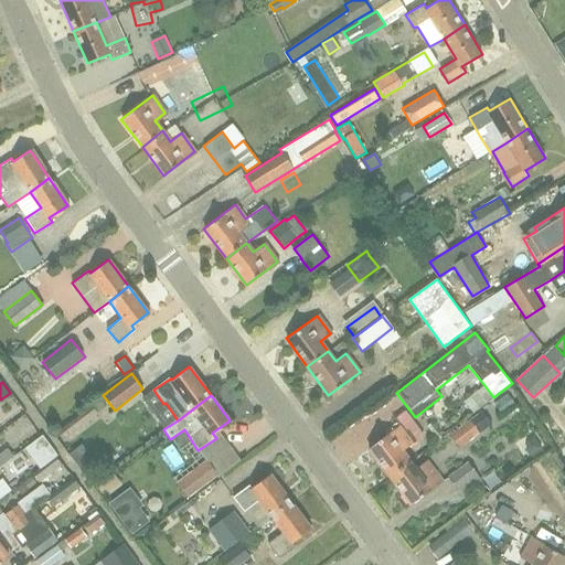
[(21,428),(41,415),(34,404),(14,417),(21,428)]
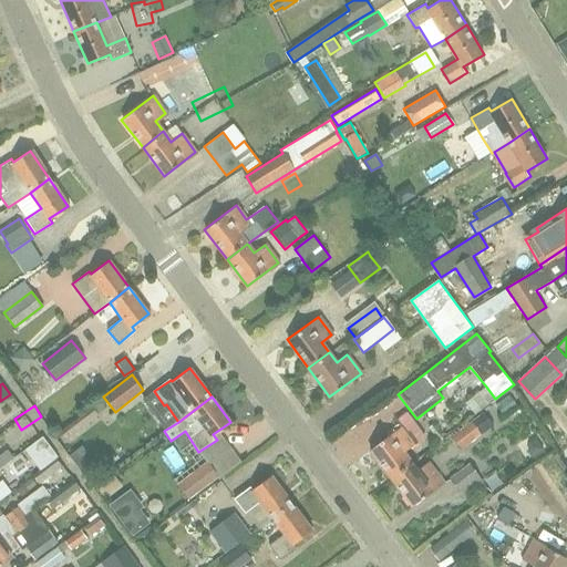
[(98,414),(91,406),(58,433),(64,441),(98,414)]
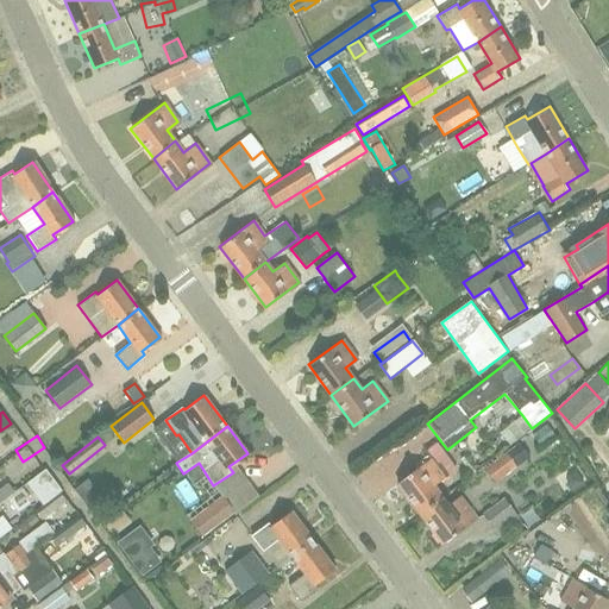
[(414,464),(416,468),(396,483),(420,514),(441,497),(433,485),(445,476),(446,478),(458,469),(438,443),(425,452),(427,454),(414,464)]
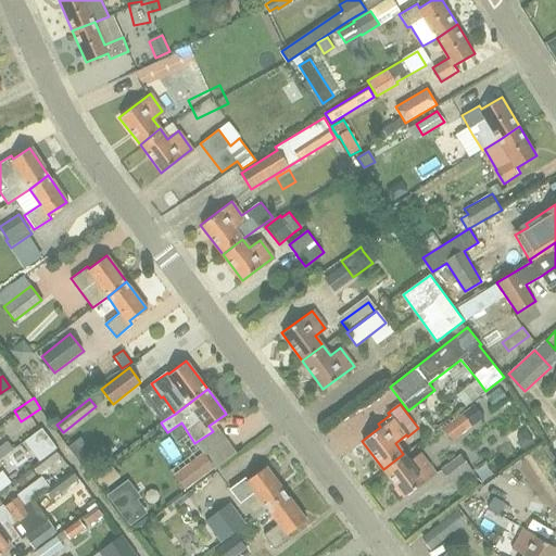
[(475,405),(441,429),(451,442),(484,417),(475,405)]
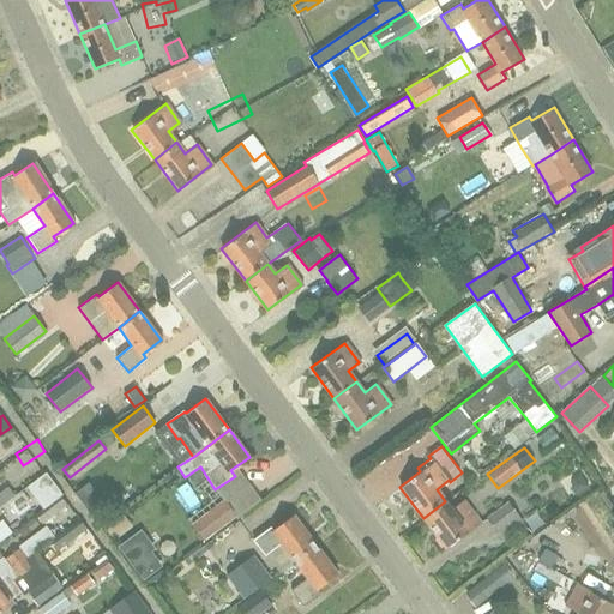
[(579,474),(572,480),(572,488),(576,494),(588,486),(579,474)]
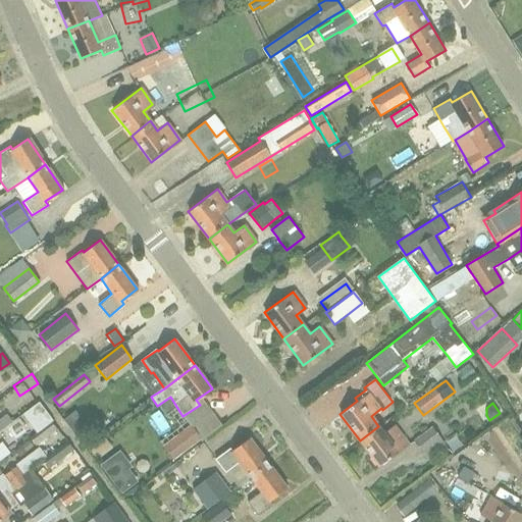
[(0,432),(13,422),(6,413),(0,417),(0,432)]
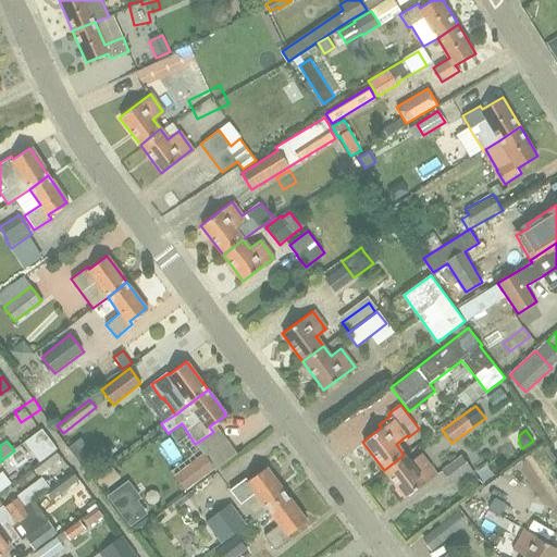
[(56,450),(33,468),(39,477),(62,459),(56,450)]
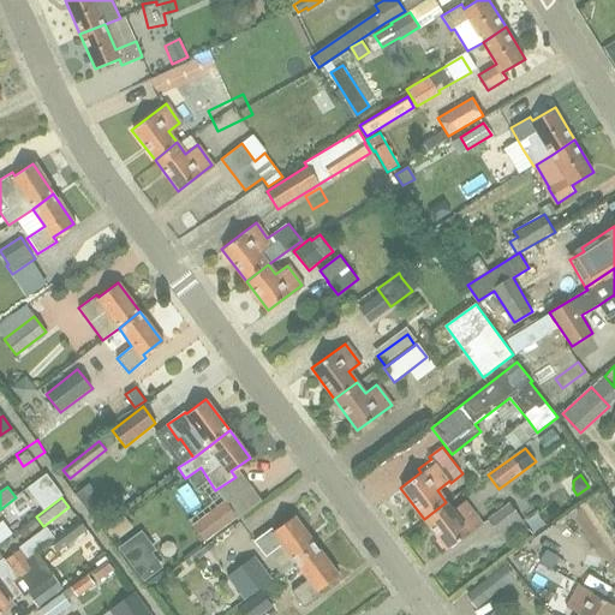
[(225,501),(192,525),(207,544),(239,520),(225,501)]
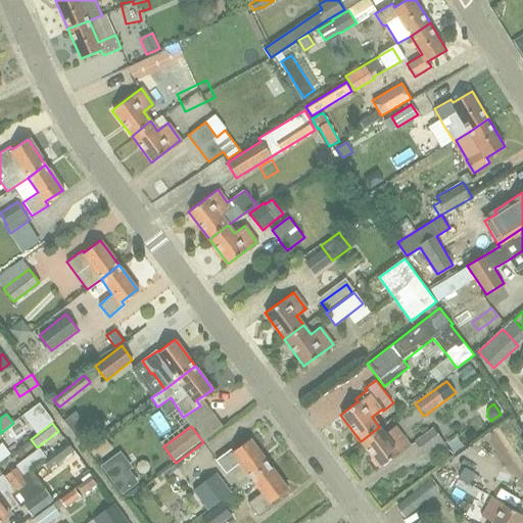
[(387,436),(379,427),(361,441),(380,468),(409,445),(396,429),(387,436)]
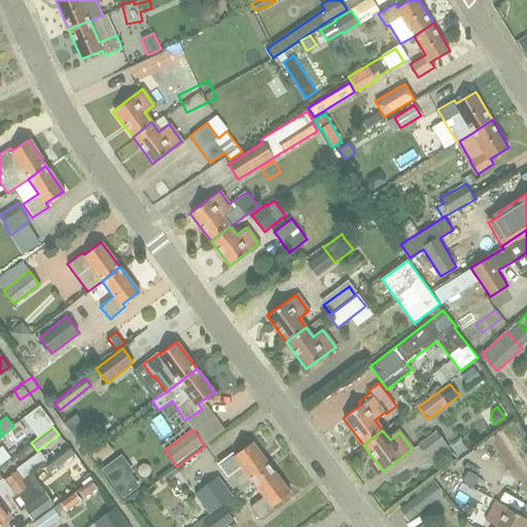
[(436,431),(418,445),(427,458),(447,445),(436,431)]
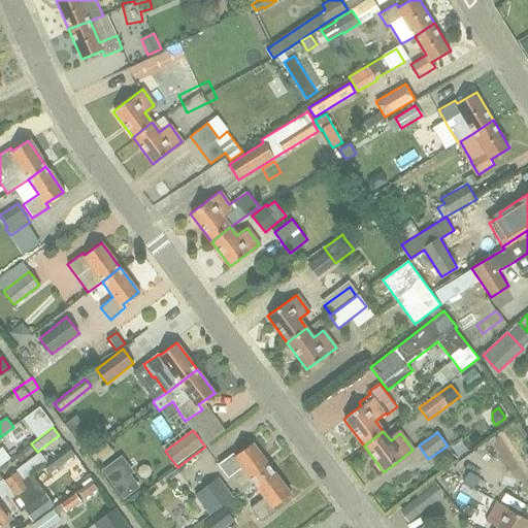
[(253,483),(271,468),(252,442),(235,456),(233,453),(218,464),(228,479),(241,467),(253,483)]
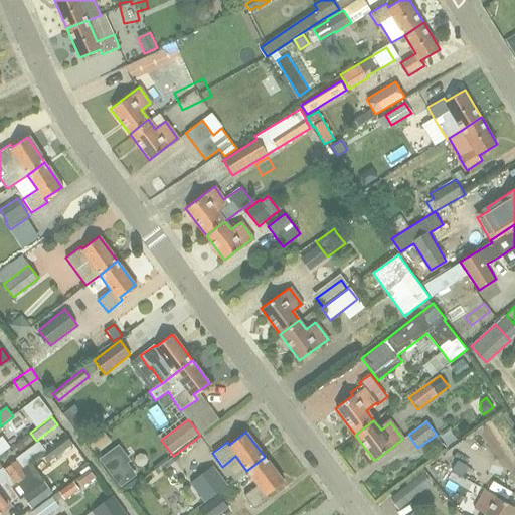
[(28,435),(14,445),(18,450),(32,440),(28,435)]
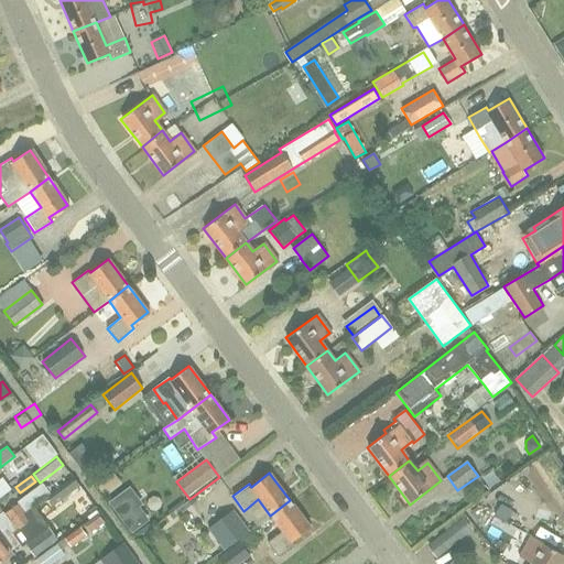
[(79,485),(74,478),(47,498),(53,505),(79,485)]
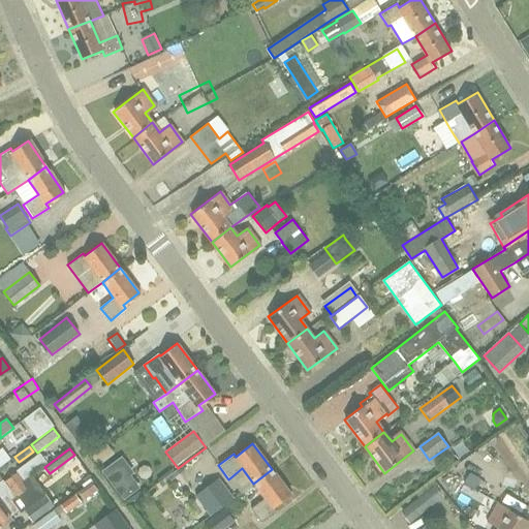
[(40,453),(16,470),(24,480),(48,463),(40,453)]
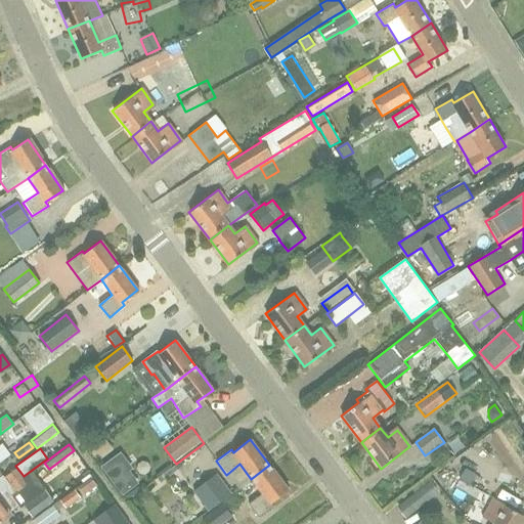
[(269,465),(251,479),(262,493),(249,504),(259,517),(274,506),(271,503),(288,489),(269,465)]
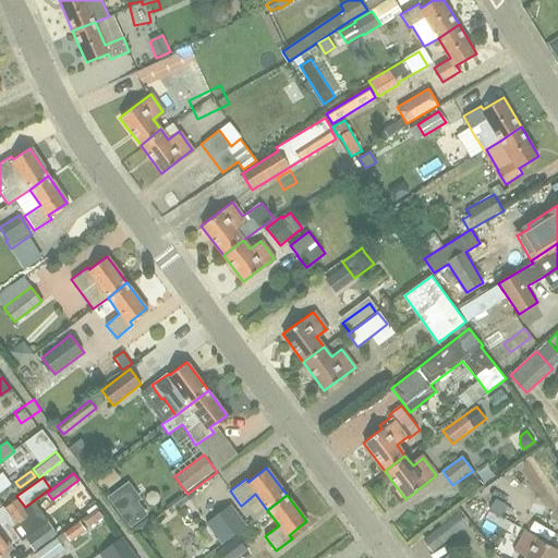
[(12,514),(23,506),(16,498),(5,507),(12,514)]
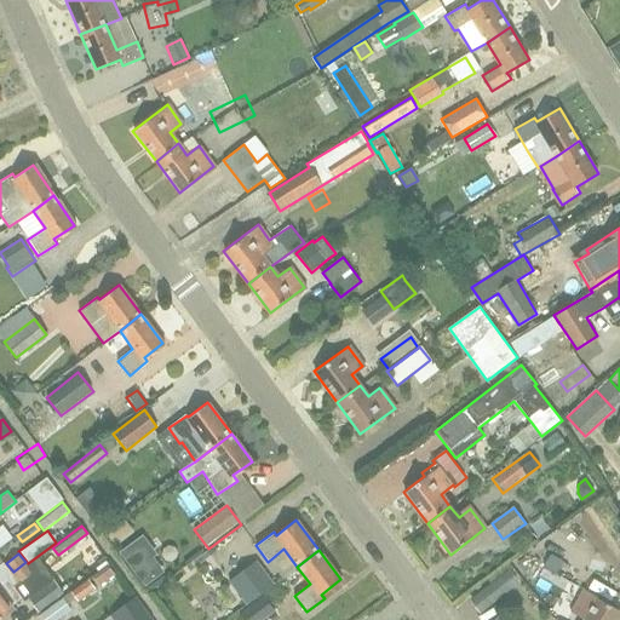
[(550,555),(543,567),(555,574),(562,562),(550,555)]
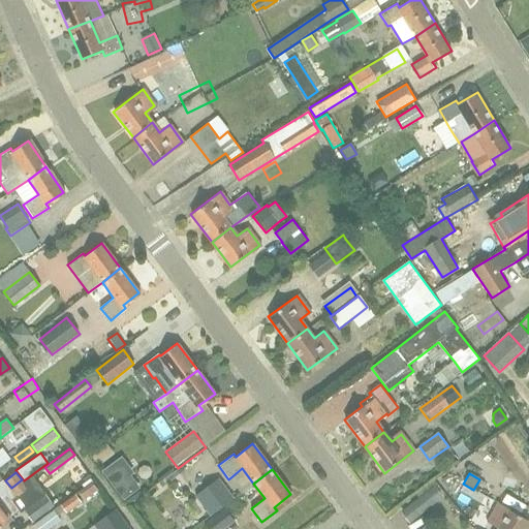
[(0,496),(9,489),(0,476),(0,496)]
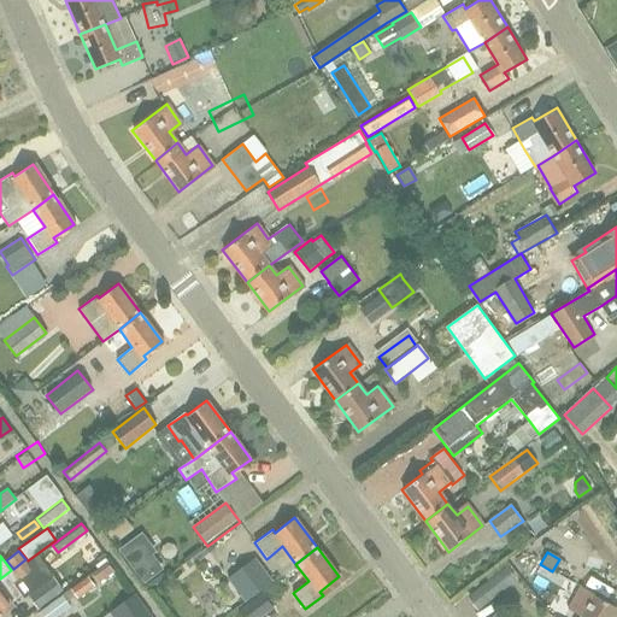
[(227,579),(245,603),(274,581),(256,557),(227,579)]
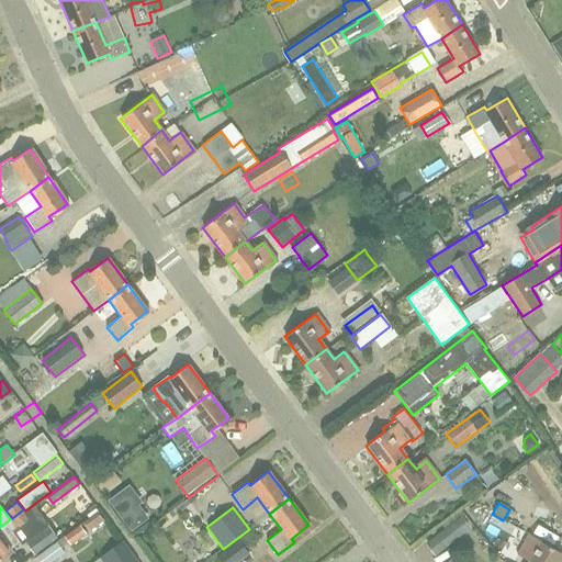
[(11,520),(10,519),(0,527),(0,560),(11,552),(9,550),(20,542),(14,534),(20,528),(19,527),(31,518),(23,509),(12,518),(12,519),(11,520)]
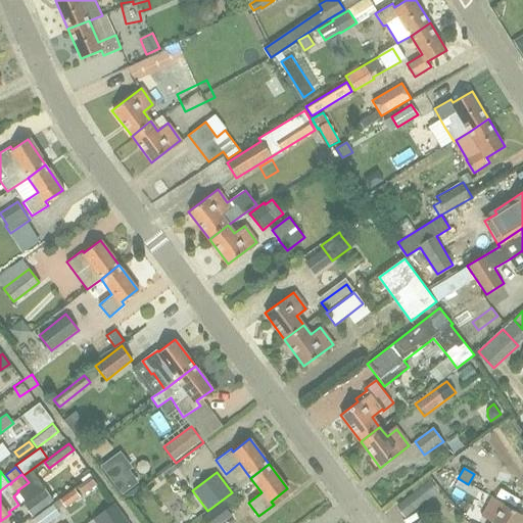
[(90,475),(77,486),(84,495),(97,485),(90,475)]
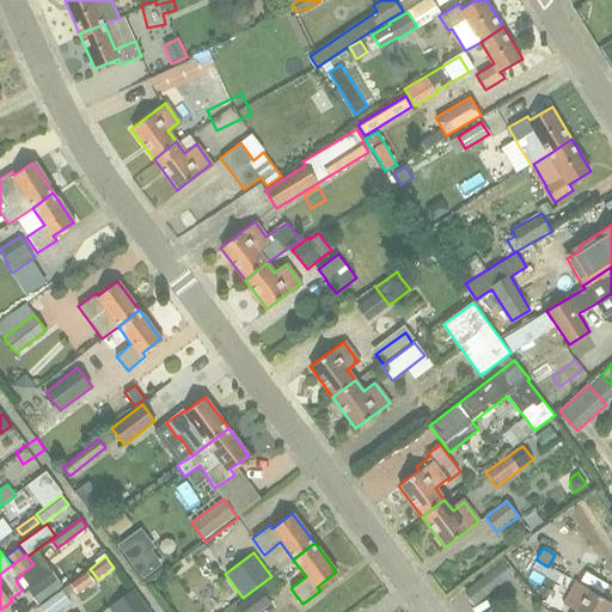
[(484,575),(477,581),(487,594),(513,574),(502,561),(500,557),(482,571),(484,575)]
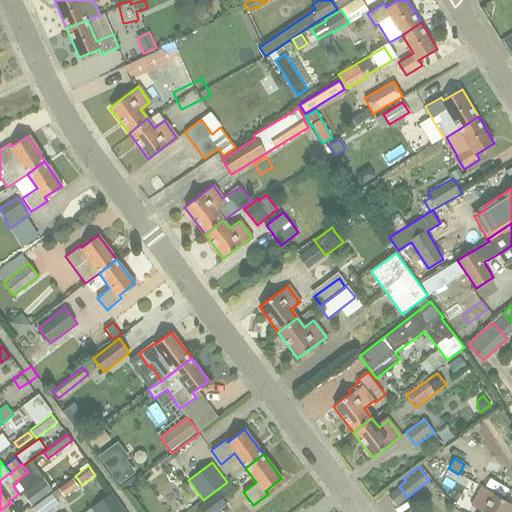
[(54,489),(45,477),(23,494),(33,506),(54,489)]
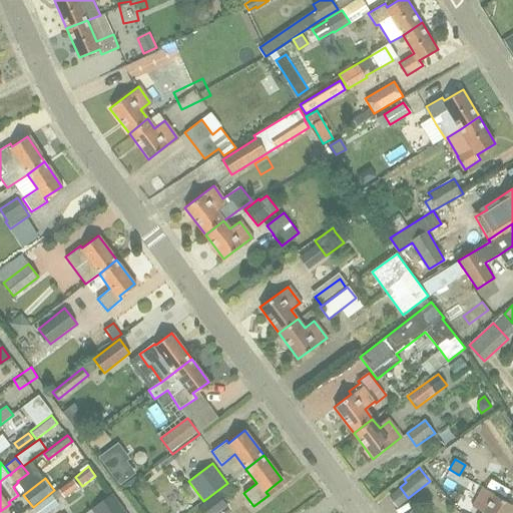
[(64,498),(79,487),(73,478),(34,506),(38,512),(50,512),(61,505),(57,499),(62,495),(64,498)]
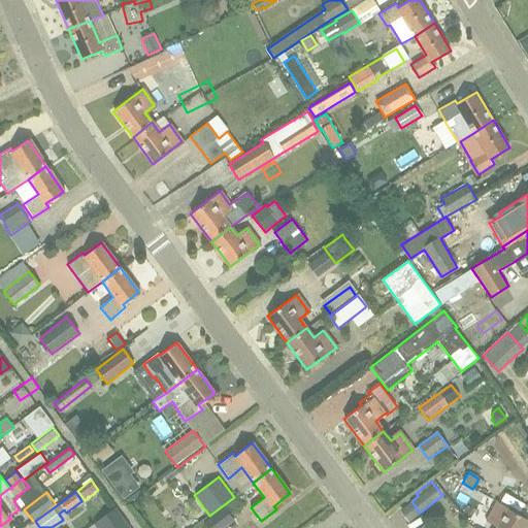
[(495,527),(524,527),(527,521),(527,519),(496,502),(487,520),(497,526),(495,527)]
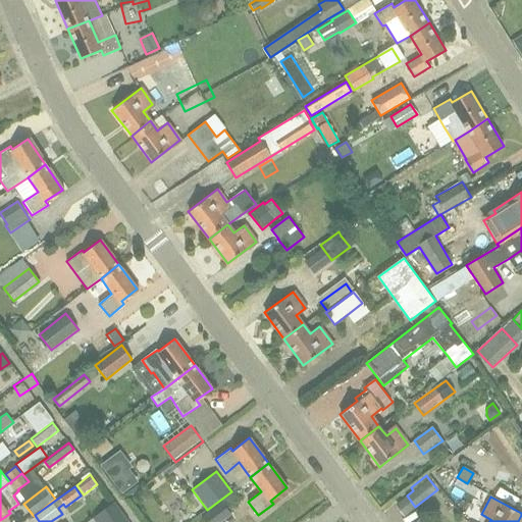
[(113,502),(103,509),(112,521),(125,521),(127,521),(113,502)]
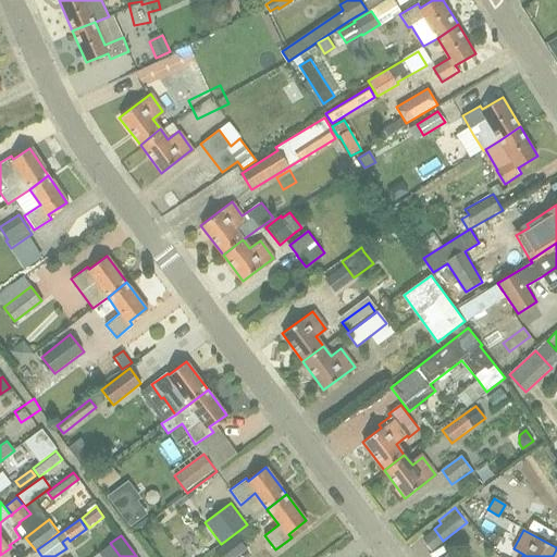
[(237,535),(215,551),(220,556),(237,556),(247,551),(237,535)]
